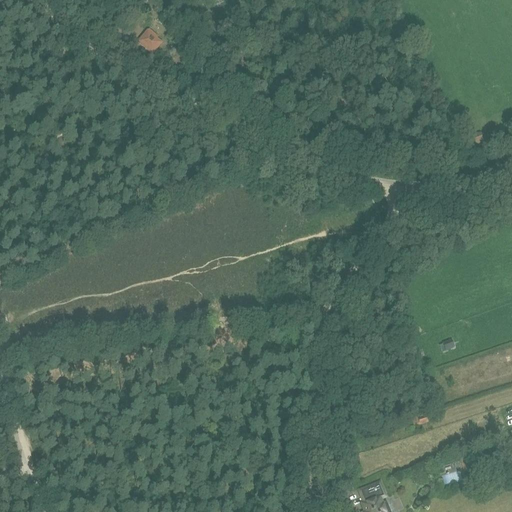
[(152,54),(161,44),(157,40),(158,38),(149,31),(138,43),(152,54)]
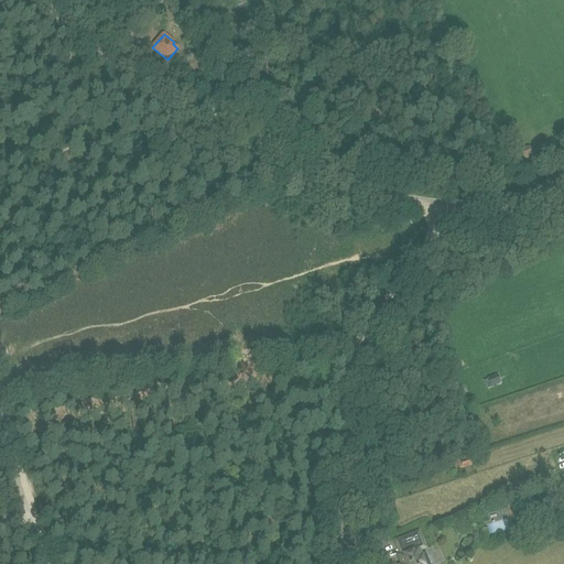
[(204,66),(208,62),(197,50),(193,53),(204,66)]
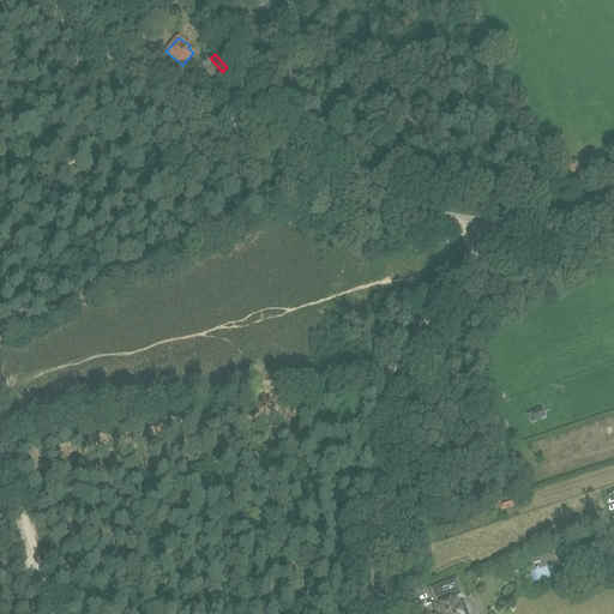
[(570,174),(581,170),(576,160),(566,163),(570,174)]
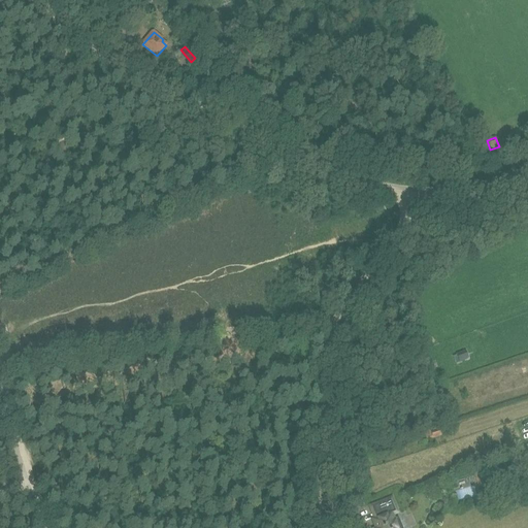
[(459,362),(468,359),(465,351),(457,354),(457,355),(453,356),(455,363),(459,361),(459,362)]
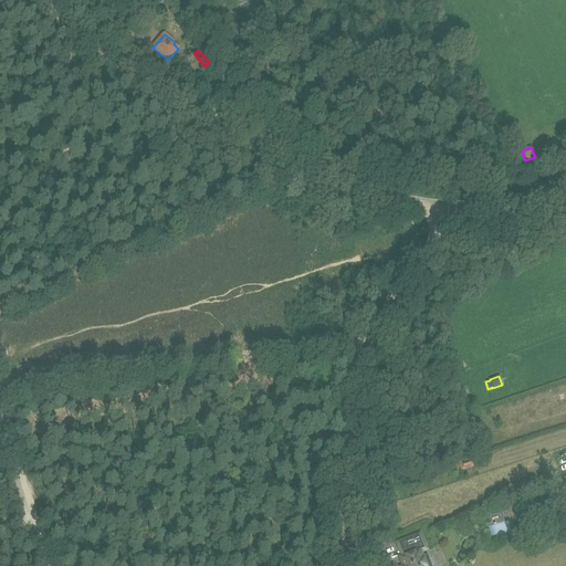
[(470,457),(456,461),(458,471),(463,470),(463,471),(473,468),(470,457)]
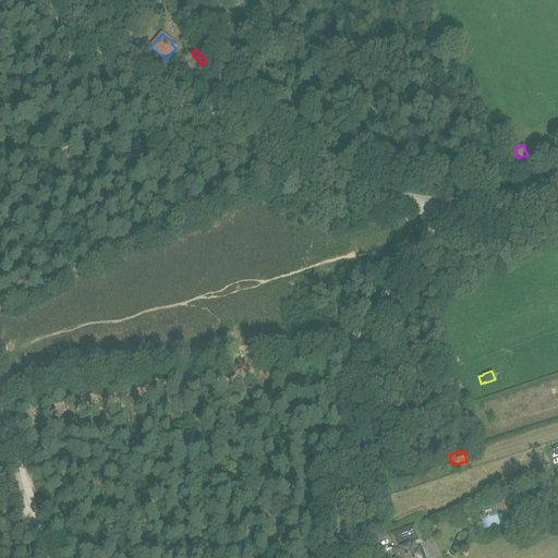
[(512,498),(501,501),(505,514),(517,511),(512,498)]
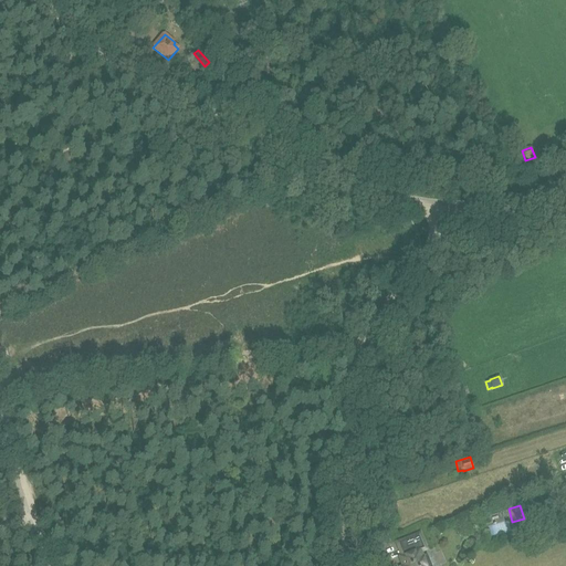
[(511,528),(495,533),(499,544),(514,540),(511,528)]
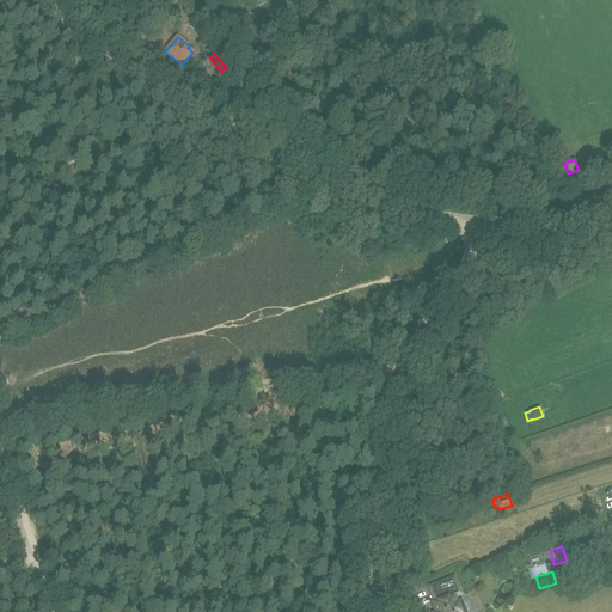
[(453,579),(440,583),(447,599),(434,604),(436,611),(465,611),(461,601),(457,604),(454,598),(460,595),(453,579)]
